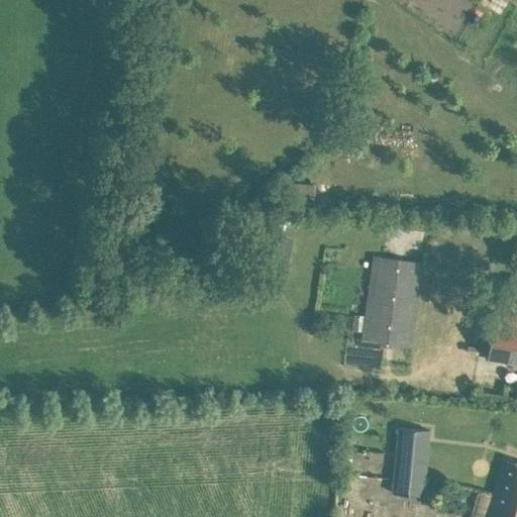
[(374,255),(362,340),(410,346),(422,263),(382,256),(374,255)]
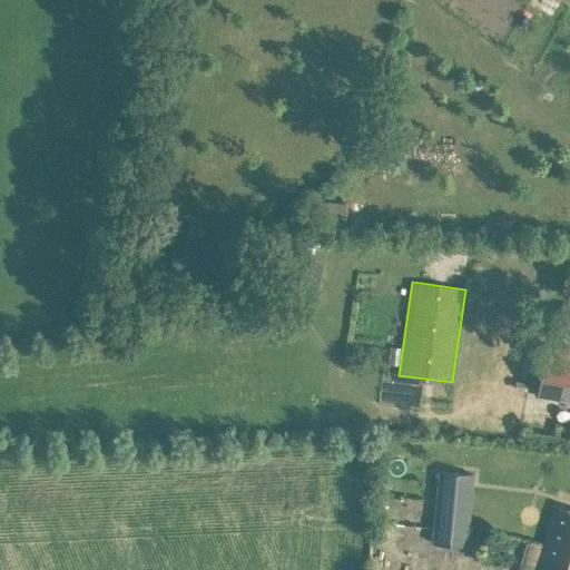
[(558,330),(569,331),(569,305),(562,304),(558,330)]
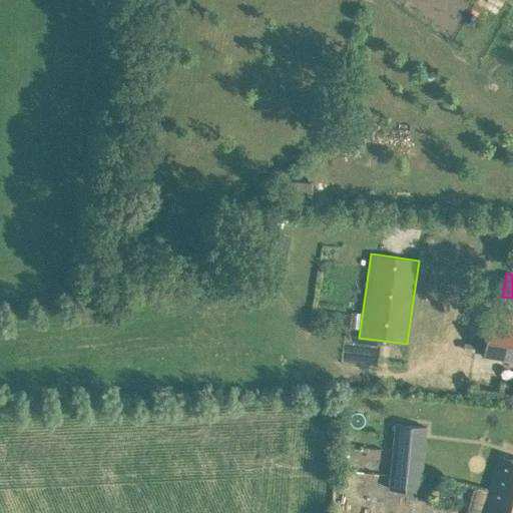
[(483,355),(512,360),(512,359),(512,325),(488,322),(483,355)]
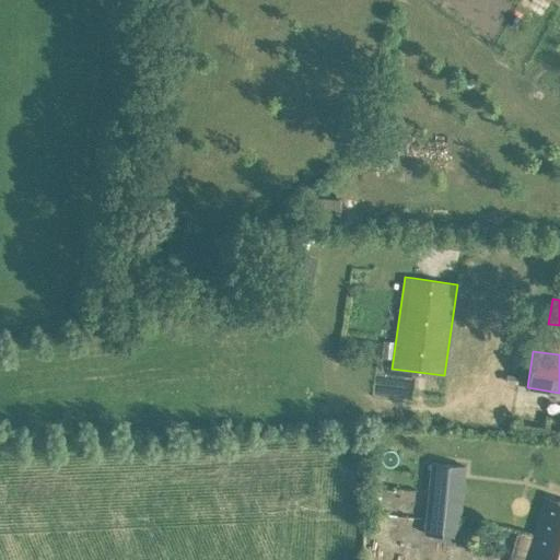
[(464,466),(432,463),(426,533),(457,536),(464,466)]
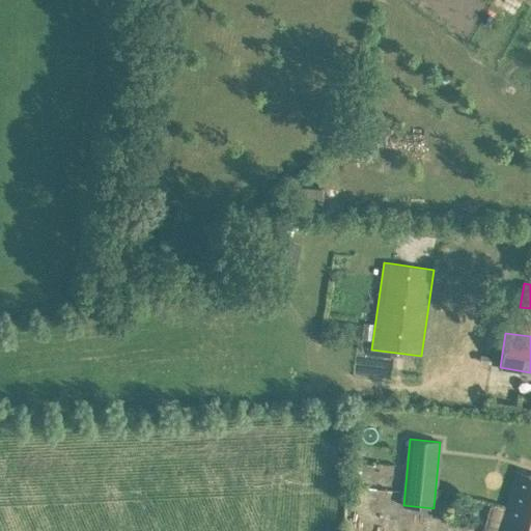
[(530,530),(530,476),(516,473),(499,530),(530,530)]
